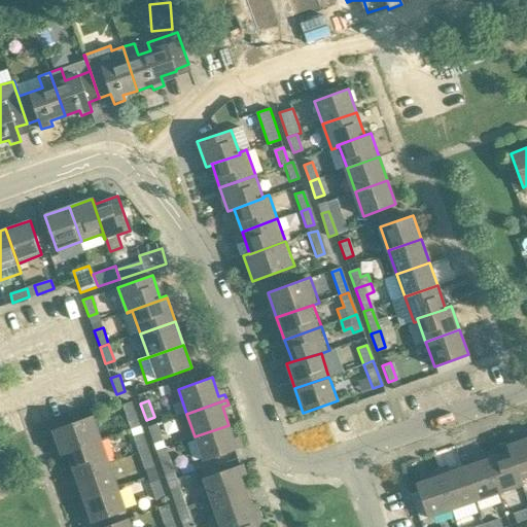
[(132,402),(124,406),(133,429),(140,426),(132,402)]
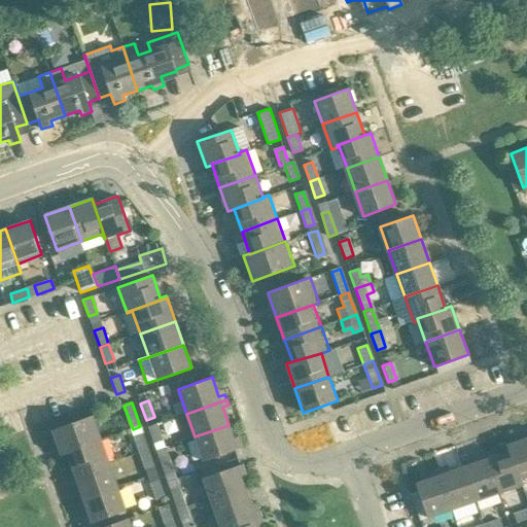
[(101,441),(99,435),(93,416),(53,429),(62,455),(67,453),(101,441)]
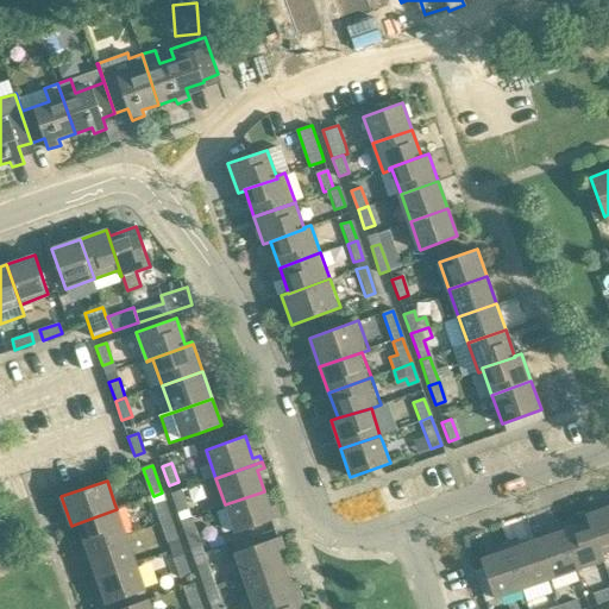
[(182,490),(171,494),(179,513),(188,509),(182,490)]
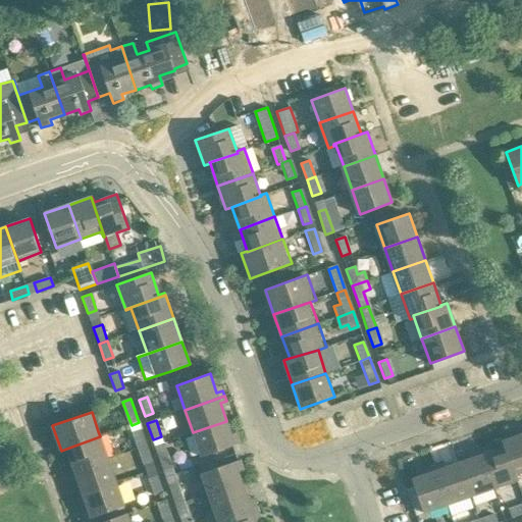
[(201,456),(221,449),(241,442),(239,436),(232,438),(226,421),(193,432),(201,456)]
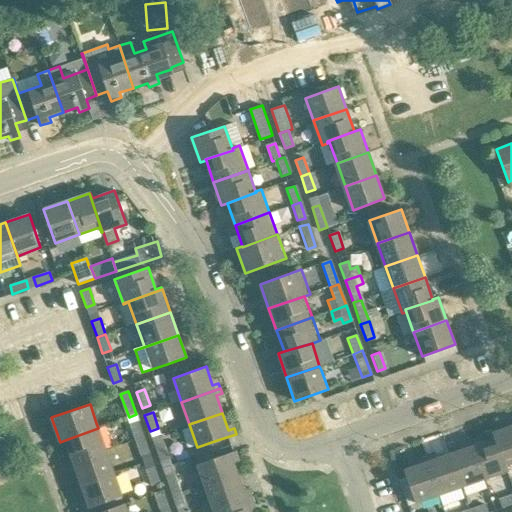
[(505,465),(508,464),(511,462),(511,419),(509,420),(511,426),(492,433),(494,438),(495,438),(505,465)]
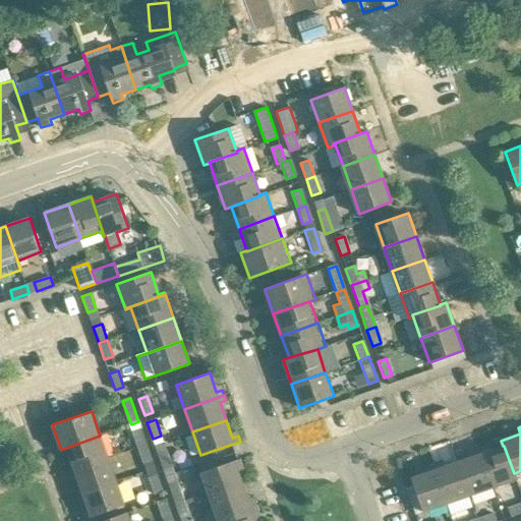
[(139,448),(147,445),(141,429),(133,431),(139,448)]
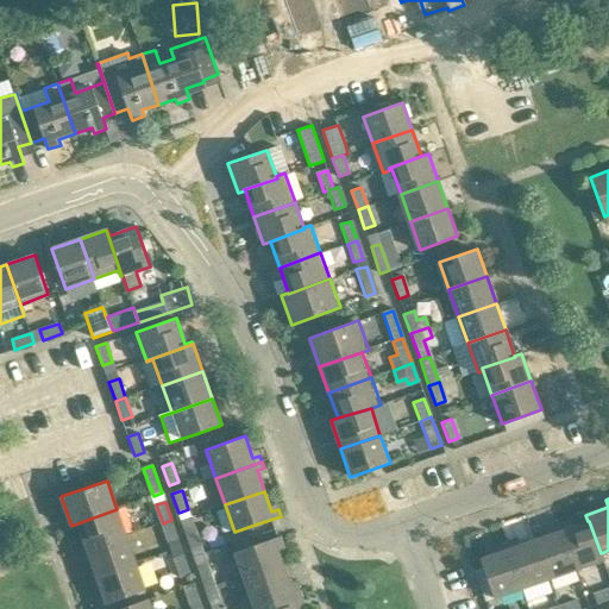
[(87,550),(126,535),(117,509),(77,523),(87,550)]
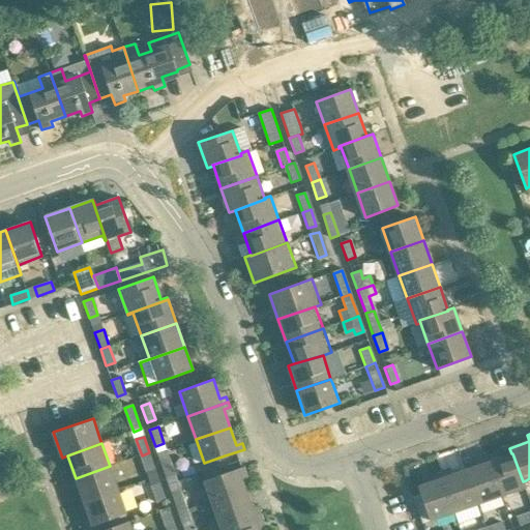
[(149,452),(142,455),(147,471),(155,468),(149,452)]
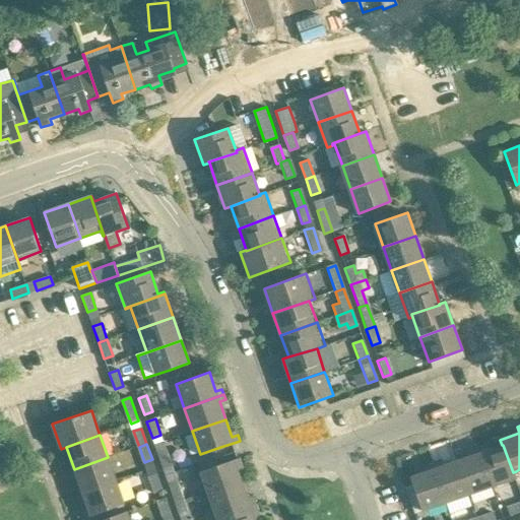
[(518,477),(516,471),(513,472),(503,445),(502,445),(485,451),(482,445),(478,447),(493,486),(518,477)]
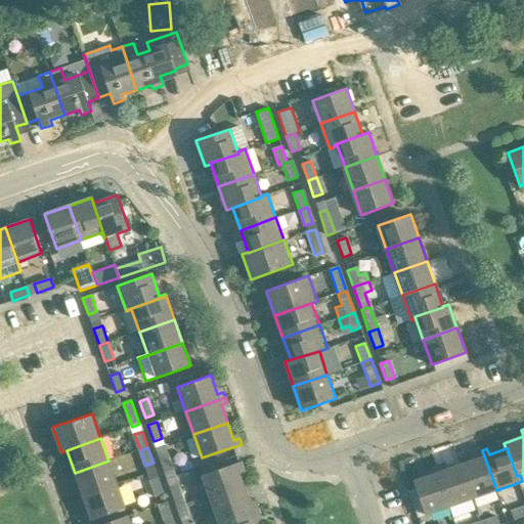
[(472,498),(496,490),(482,450),(477,452),(479,457),(461,464),(472,498)]
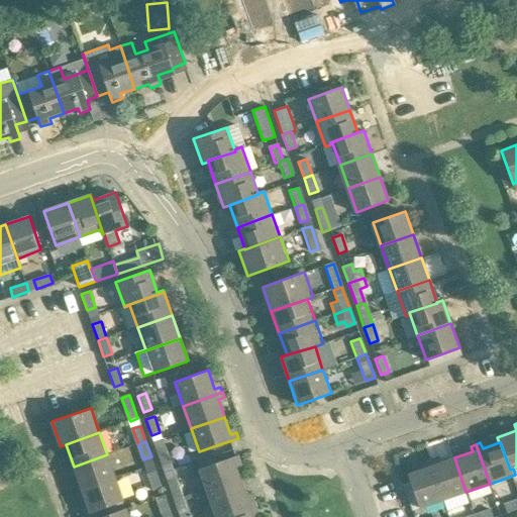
[(165,474),(173,471),(165,447),(157,450),(165,474)]
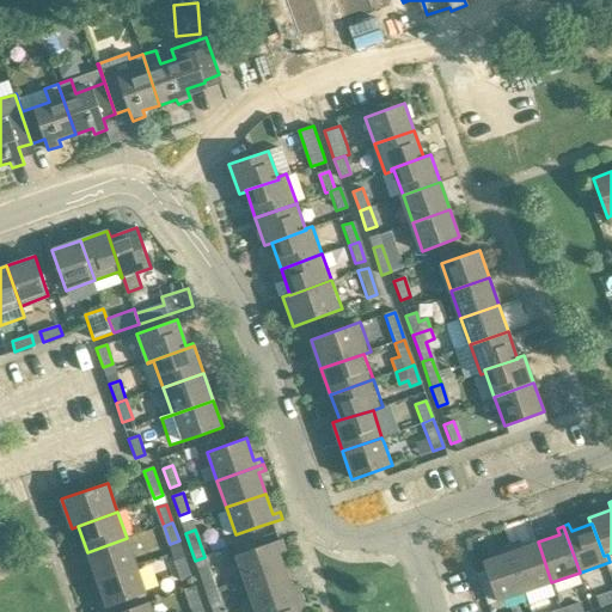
[(97,580),(136,565),(127,538),(87,552),(97,580)]
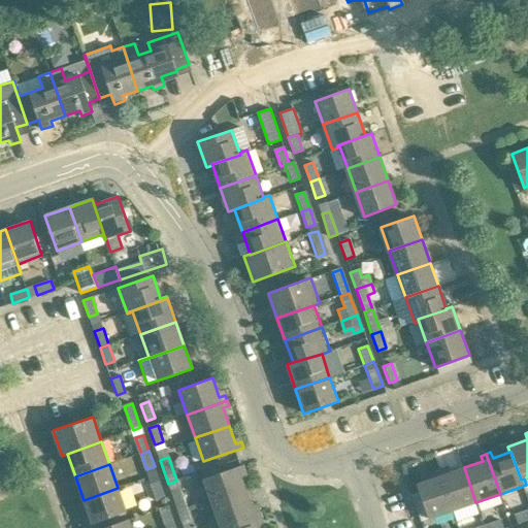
[(211,503),(245,491),(239,472),(244,470),(243,465),(203,479),(211,503)]
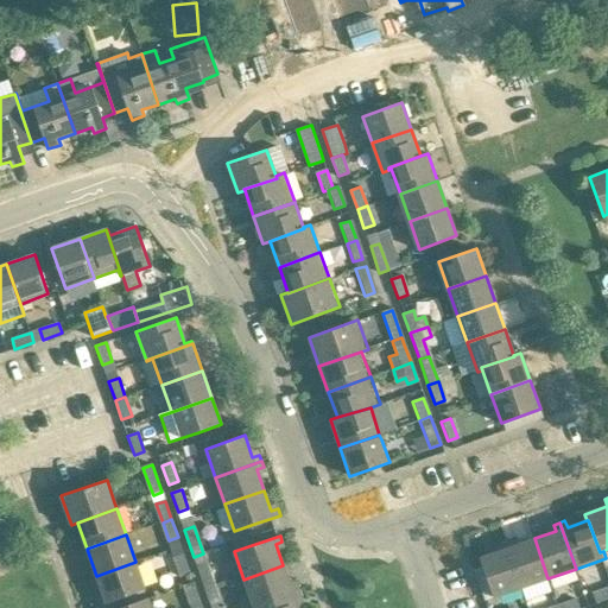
[(521,588),(548,578),(534,538),(513,546),(511,539),(505,542),(521,588)]
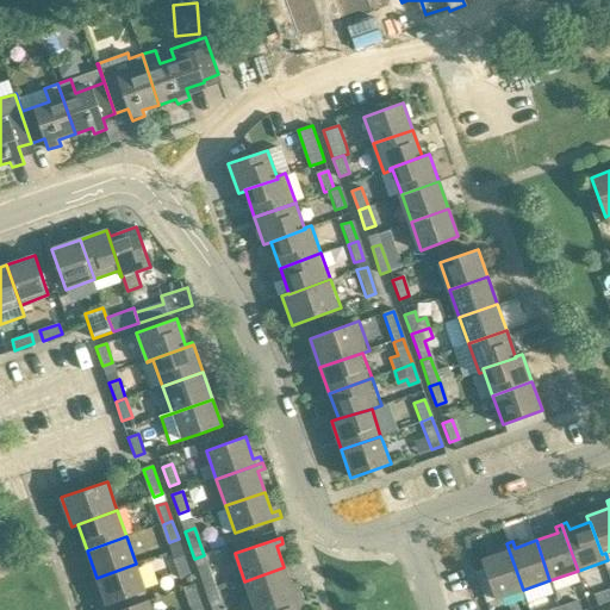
[(496,599),(523,590),(506,543),(500,546),(503,552),(481,560),(496,599)]
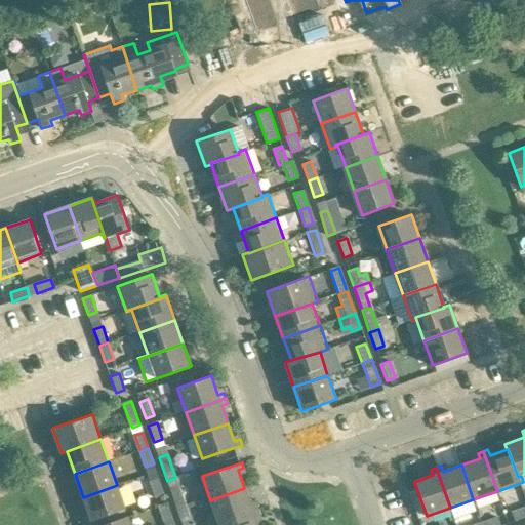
[(185,501),(178,485),(175,478),(167,481),(175,505),(185,501)]
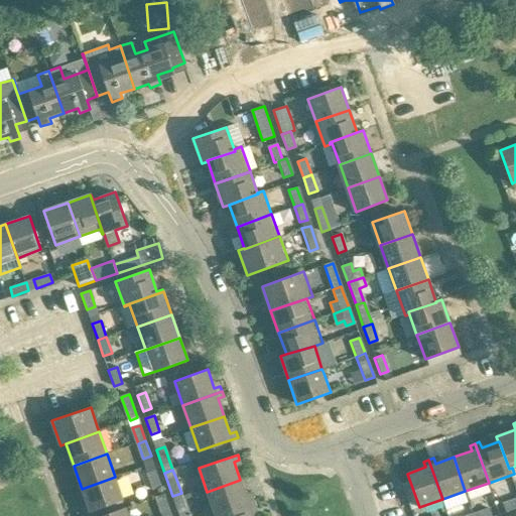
[(156,471),(148,473),(154,489),(161,486),(156,471)]
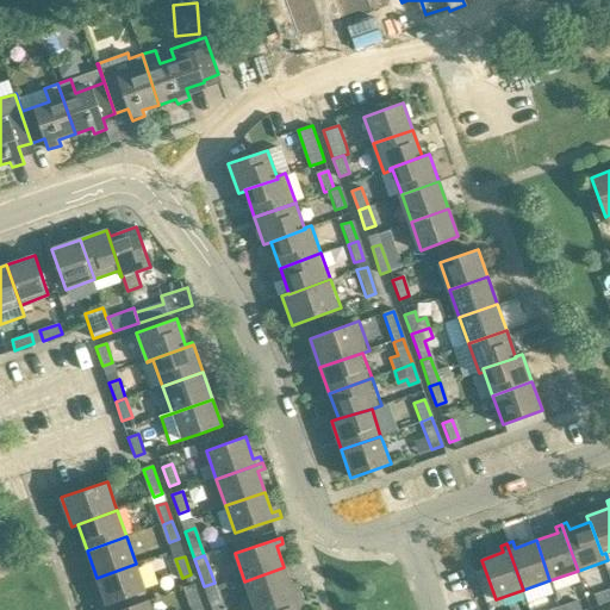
[(106,605),(129,597),(145,591),(136,564),(97,578),(106,605)]
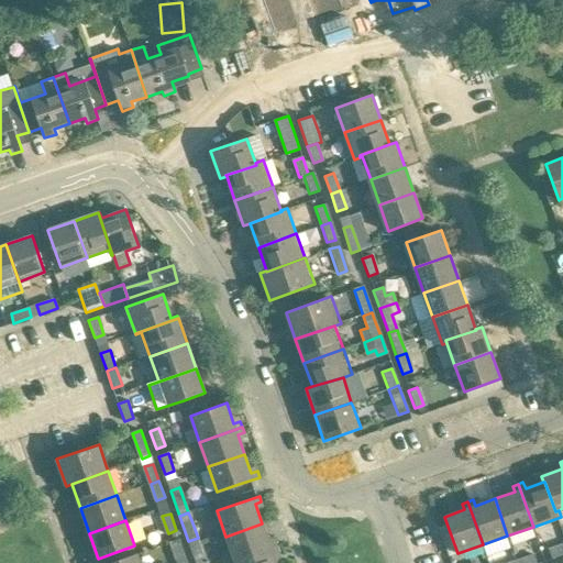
[(234,561),(277,547),(275,541),(268,543),(262,523),(225,537),(234,561)]
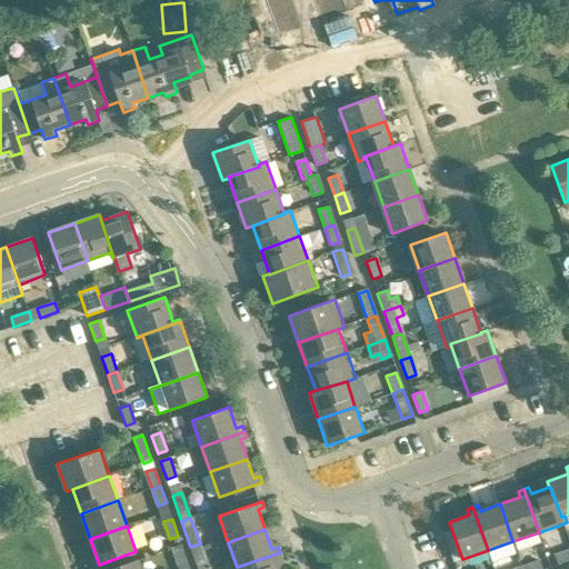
[(181,545),(172,548),(179,566),(187,562),(181,545)]
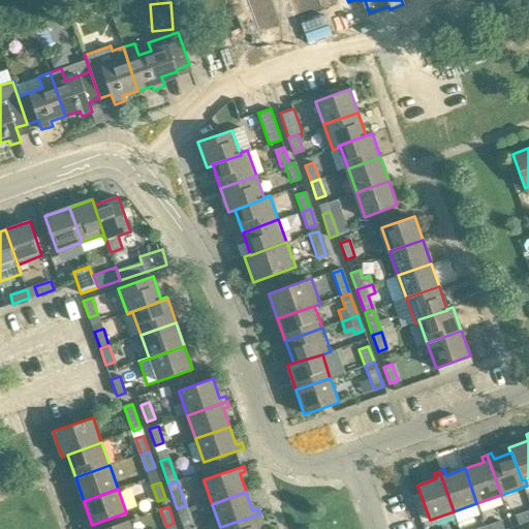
[(519,527),(528,523),(528,512),(516,518),(519,527)]
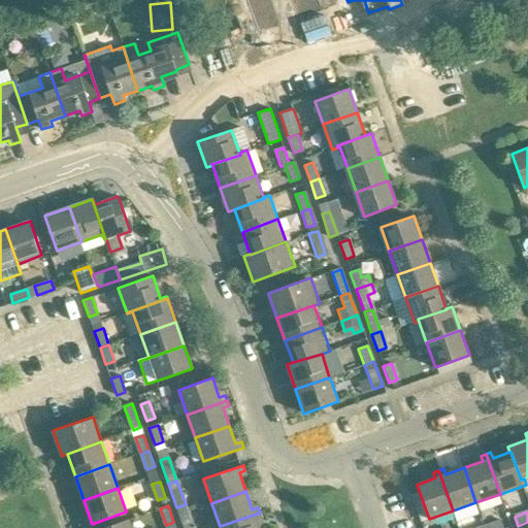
[(258,527),(256,520),(262,518),(260,513),(220,526),(220,527),(258,527)]
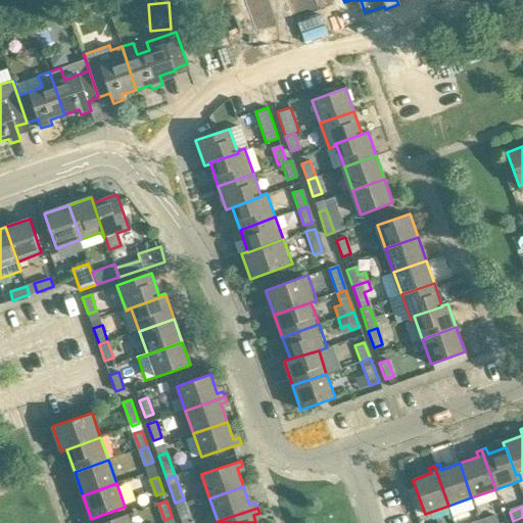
[(130,522),(128,514),(101,522),(130,522)]
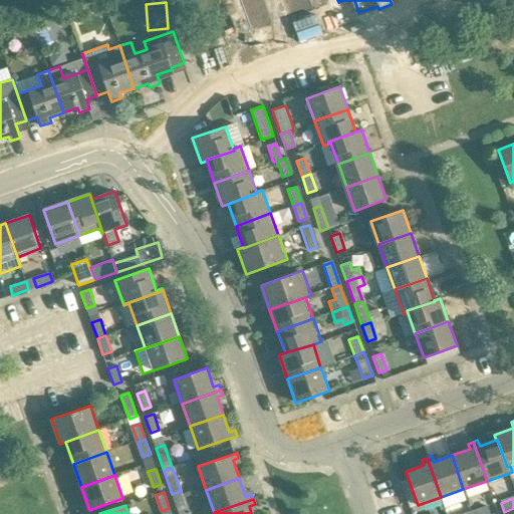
[(179,513),(188,513),(185,505),(177,508),(179,513)]
